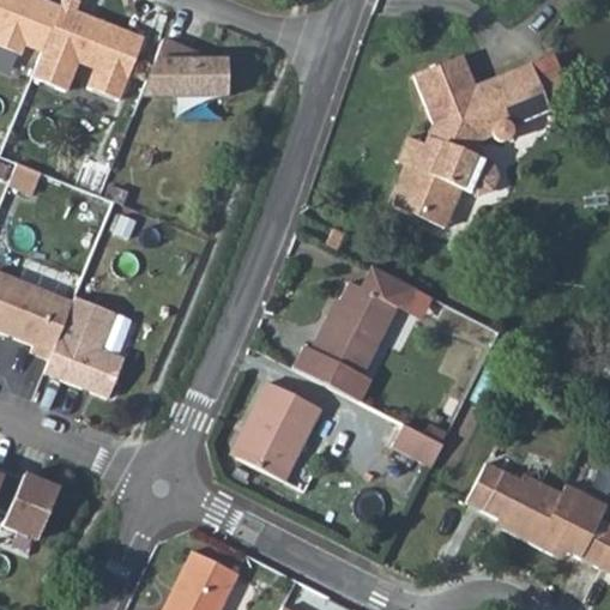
[(0,0),(0,44),(23,54),(26,44),(30,37),(47,43),(43,52),(34,77),(67,90),(79,60),(97,67),(89,86),(121,100),(140,50),(121,43),(127,31),(98,20),(96,26),(86,22),(89,16),(76,11),(79,0),(64,0),(61,5),(49,0),(0,0)]
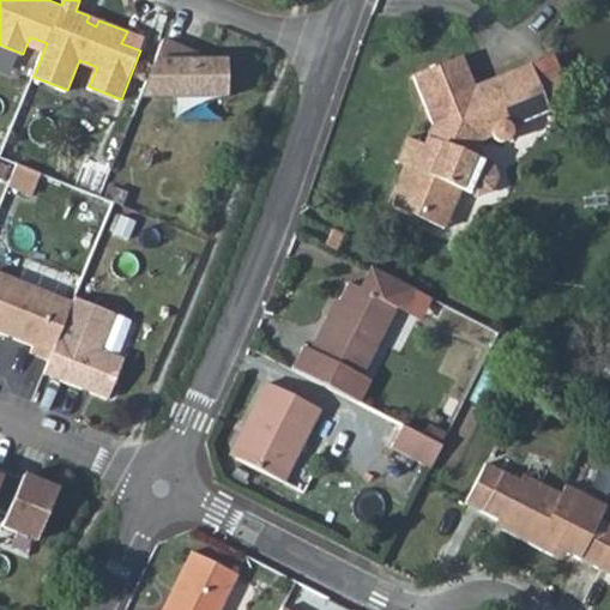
[(89,16),(86,22),(96,26),(98,20),(89,16)]
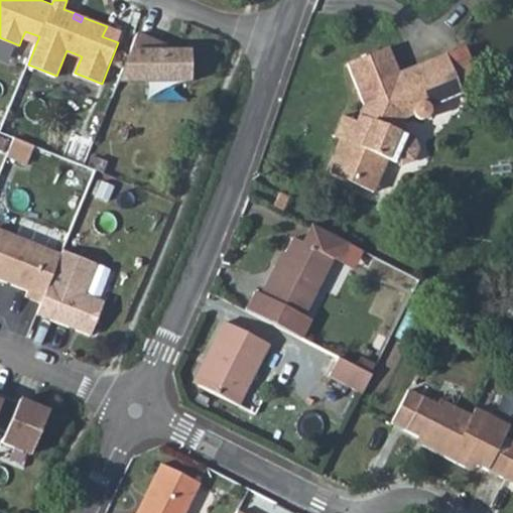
[(118,42),(107,26),(102,36),(118,42)]
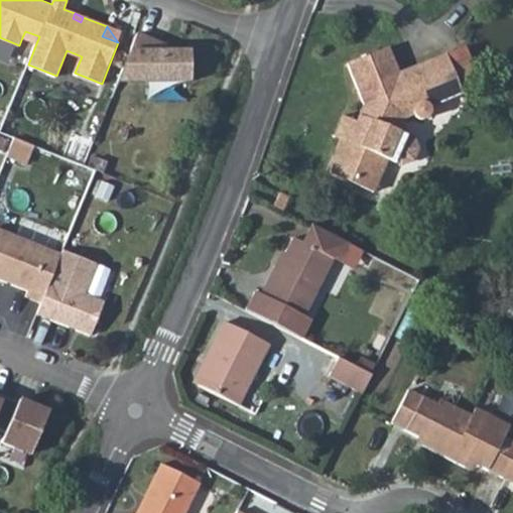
[(39,36),(25,31),(22,37),(36,43),(39,36)]
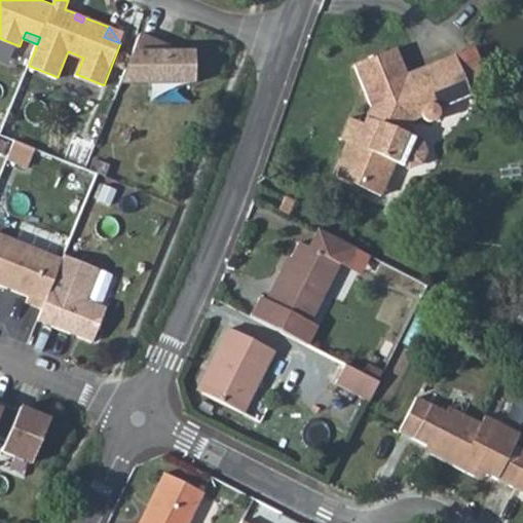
[(158,50),(159,41),(141,34),(121,83),(195,82),(194,50),(171,50),(158,50)]
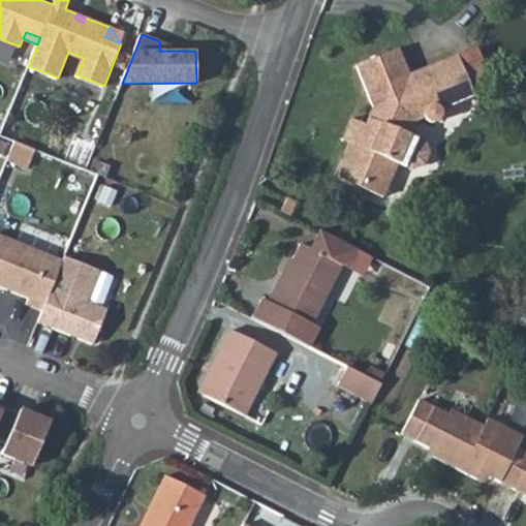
[(159,51),(172,51),(171,45),(160,41),(159,51)]
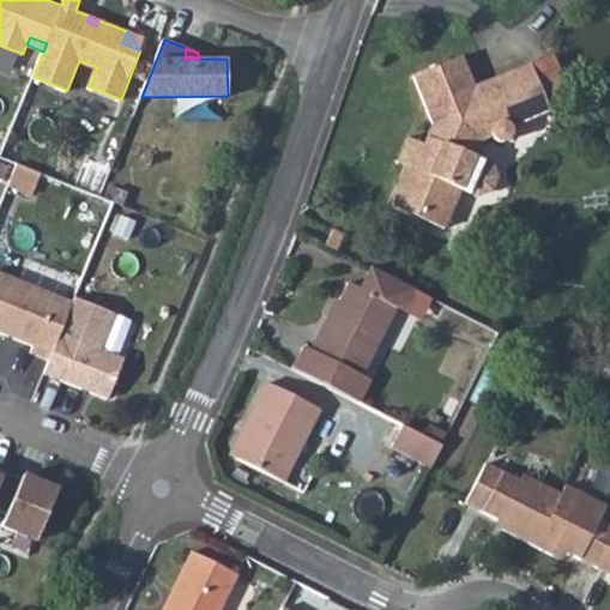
[(408,164),(390,205),(423,218),(429,205),(451,215),(461,189),(478,197),(493,191),(499,177),(493,163),(476,156),(483,139),(494,136),(495,138),(499,140),(502,142),(507,142),(511,139),(513,136),(514,133),(513,128),(551,113),(532,65),(482,85),(485,94),(478,96),(463,56),(416,76),(435,124),(426,145),(416,168),(408,164)]
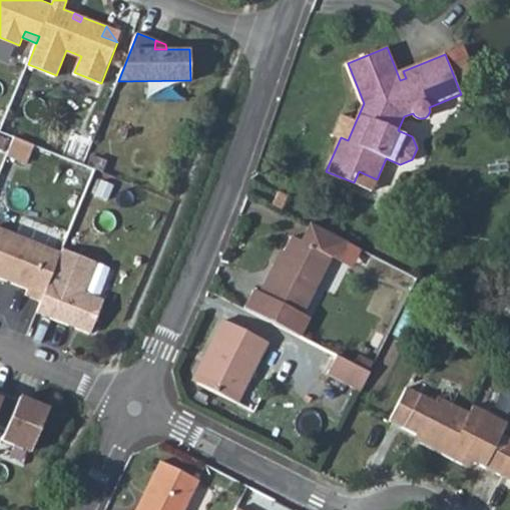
[(341,137),(348,140),(356,121),(342,115),(334,134),(341,137)]
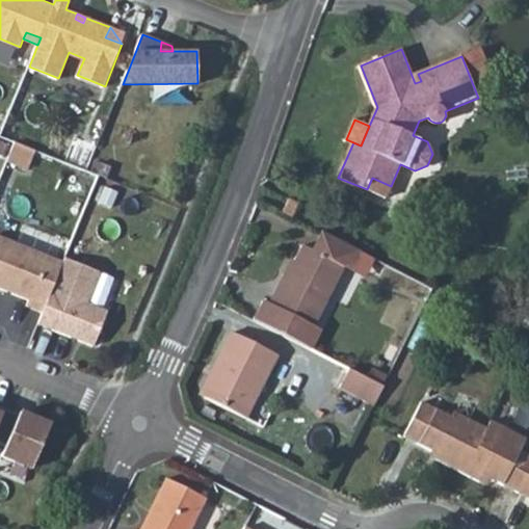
[(34,149),(16,140),(9,157),(28,164),(34,149)]
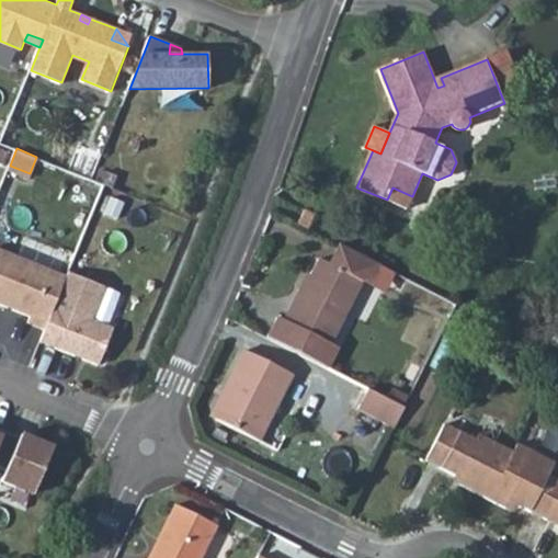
[(393,188),(387,200),(407,209),(412,196),(393,188)]
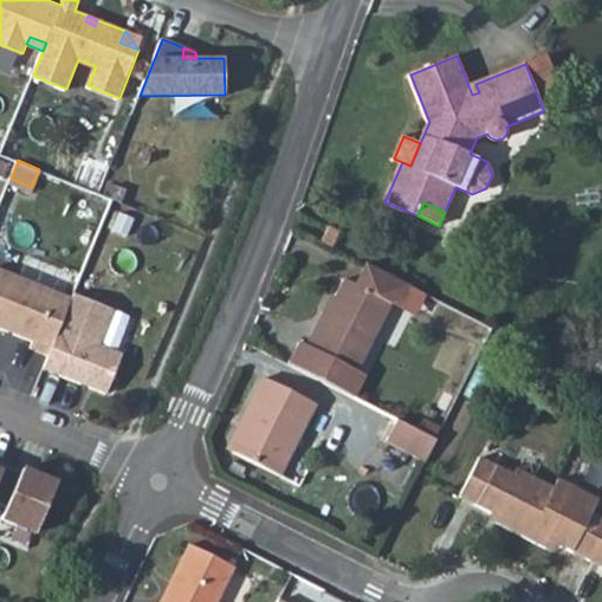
[(322,239),(334,245),(341,230),(330,224),(322,239)]
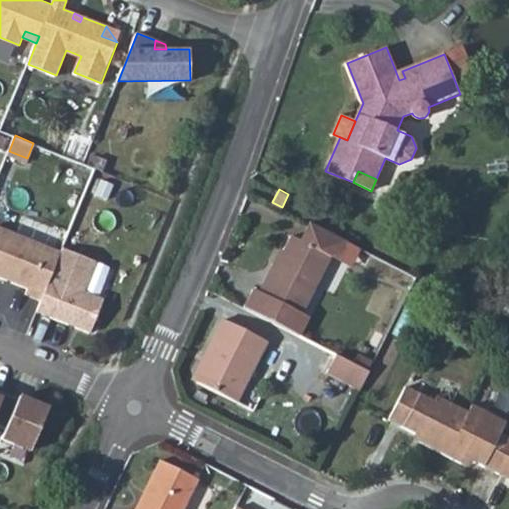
[(243,304),(299,333),(308,315),(301,311),(330,253),(334,252),(342,238),(307,220),(298,237),(291,234),(277,262),(273,260),(259,289),(252,286),(243,304)]
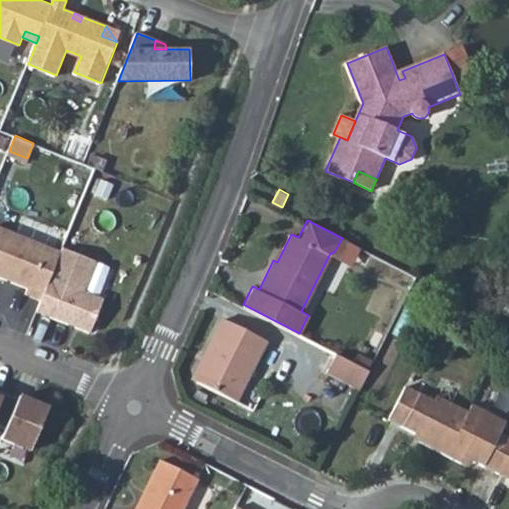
[(62,251),(0,226),(0,275),(29,287),(27,293),(43,299),(38,310),(70,323),(72,321),(77,323),(78,326),(91,332),(105,298),(85,290),(97,260),(64,247),(62,251)]
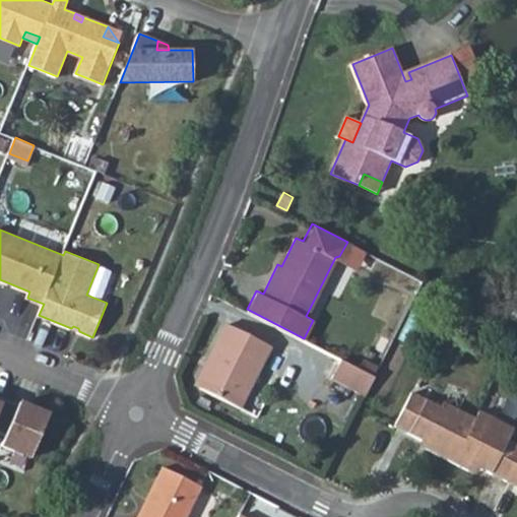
[(201,383),(240,402),(269,343),(225,321),(212,347),(217,350),(201,383)]
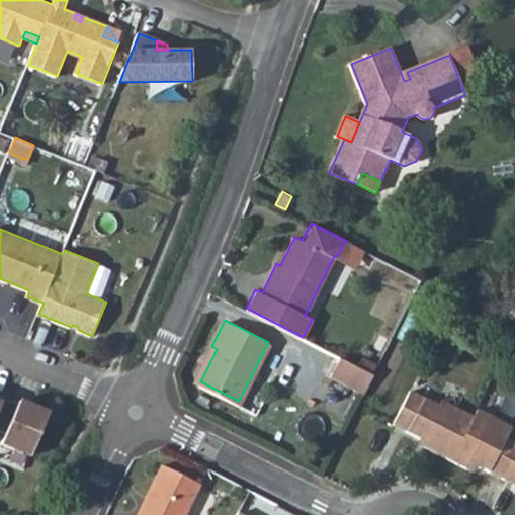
[(194,379),(200,381),(217,349),(211,346),(194,379)]
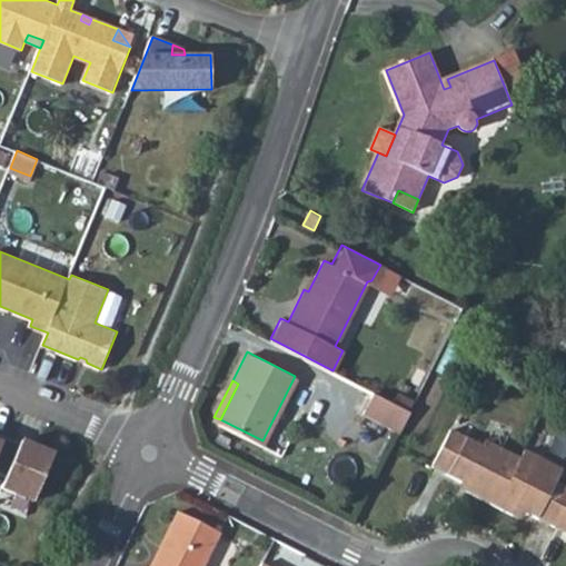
[(361,410),(399,429),(410,409),(373,390),(361,410)]
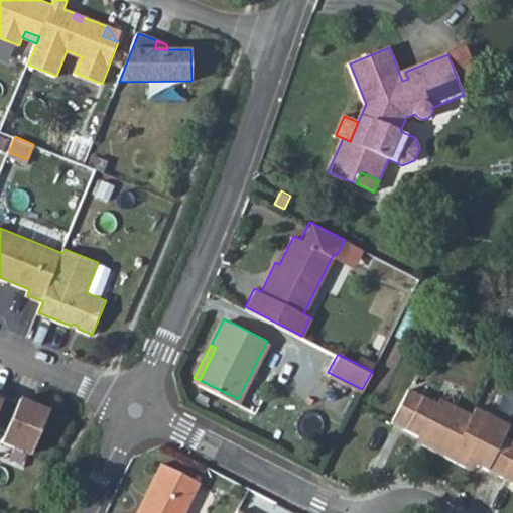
[(407,386),(390,419),(416,434),(416,433),(423,438),(420,443),(464,465),(467,458),(474,461),(512,480),(512,439),(503,434),(509,423),(474,405),(470,413),(438,396),(435,401),(407,386)]
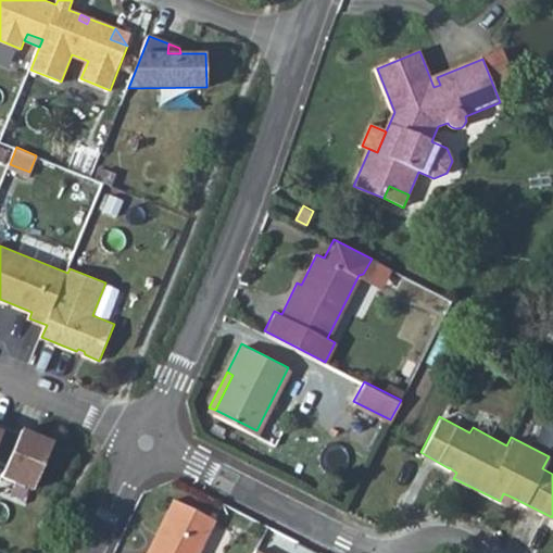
[(22,434),(5,427),(0,439),(0,461),(8,465),(3,476),(36,489),(54,442),(23,429),(22,434)]
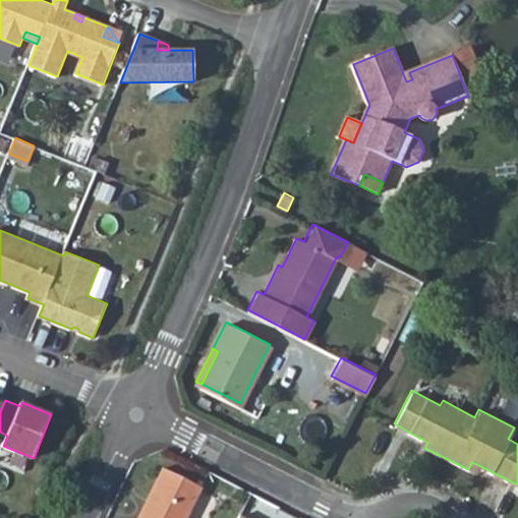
[(427,443),(420,438),(420,439),(418,443),(424,448),(427,443)]
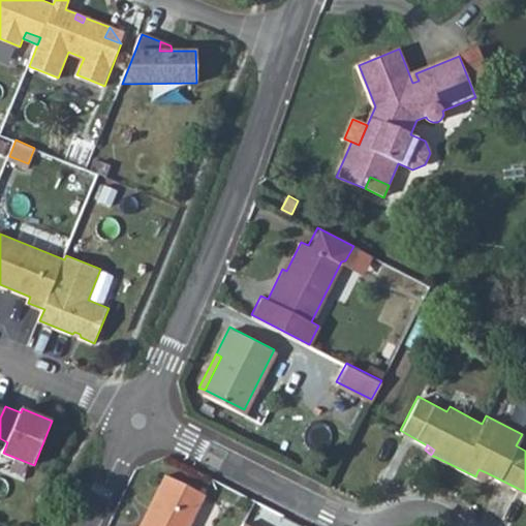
[(478,469),(475,476),(483,480),(486,472),(478,469)]
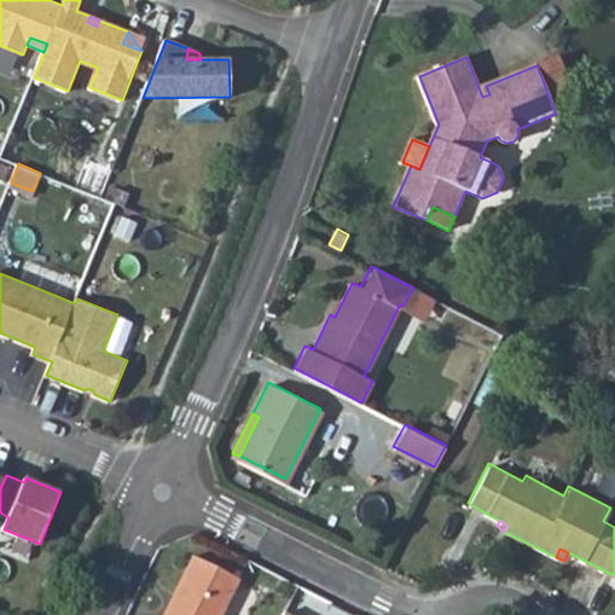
[(160,614),(158,614),(157,614),(221,614),(242,576),(193,552),(174,590),(179,592),(167,614),(160,614)]
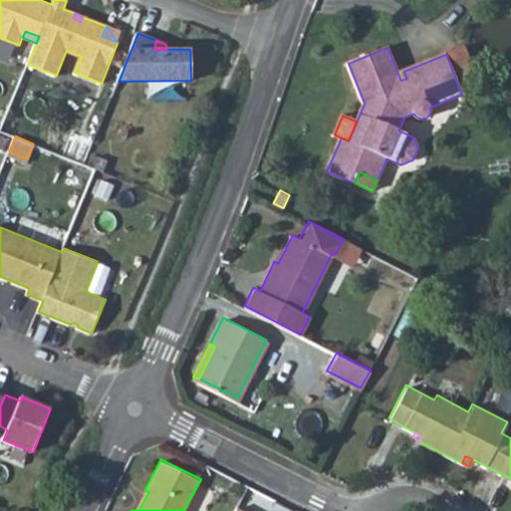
[(134,510),(139,510),(149,492),(145,490),(134,510)]
